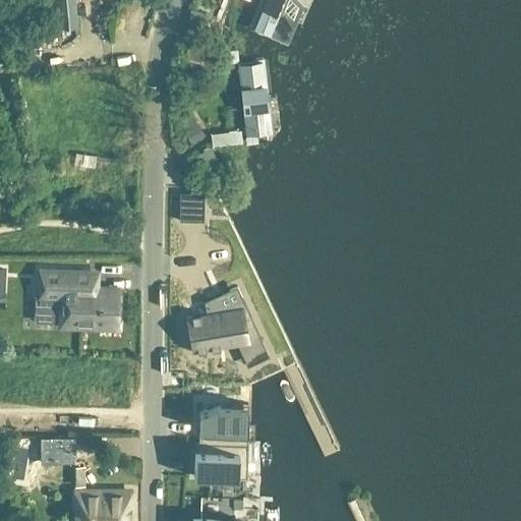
[(272,50),(291,0),(270,0),(252,42),(272,50)]
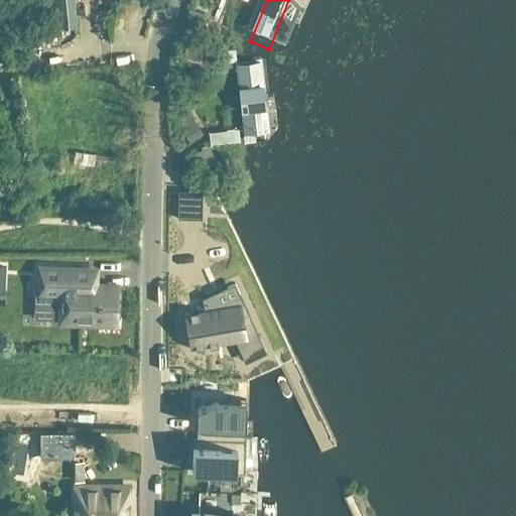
[(78,28),(76,2),(52,4),(53,29),(78,28)]
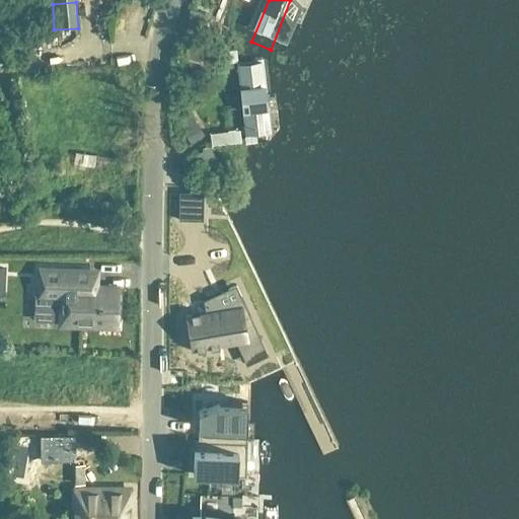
[(271,153),(257,53),(237,55),(250,156),(271,153)]
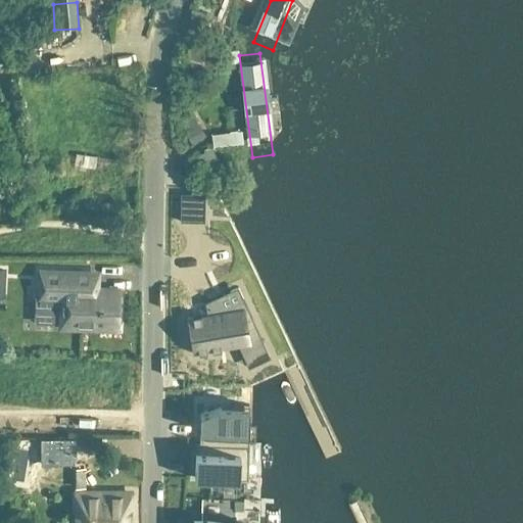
[(189,108),(176,115),(184,131),(197,124),(189,108)]
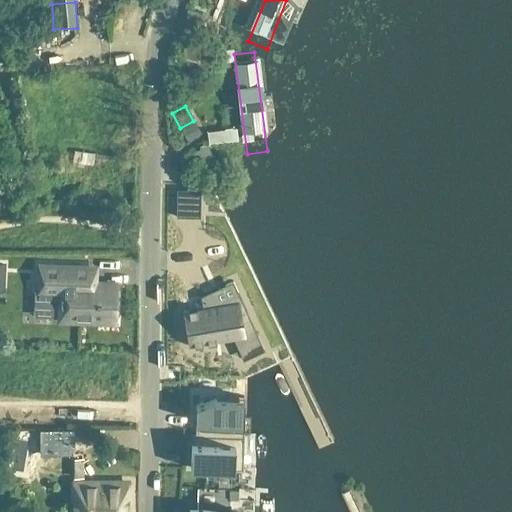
[(192,122),(180,129),(187,143),(200,136),(192,122)]
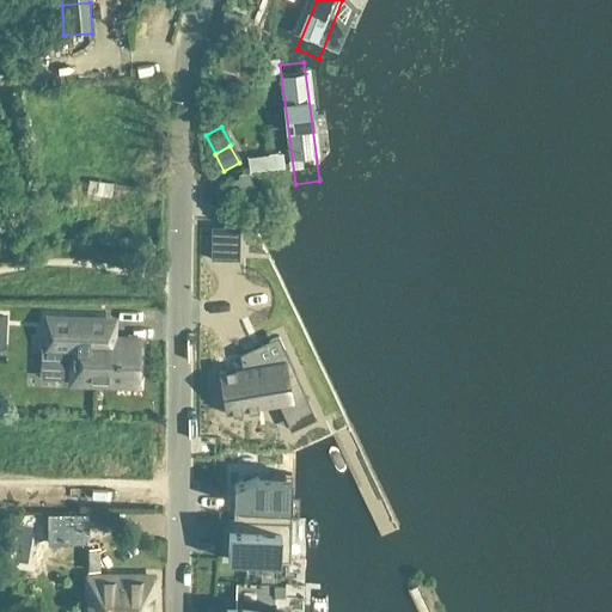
[(112,204),(112,190),(90,189),(89,202),(112,204)]
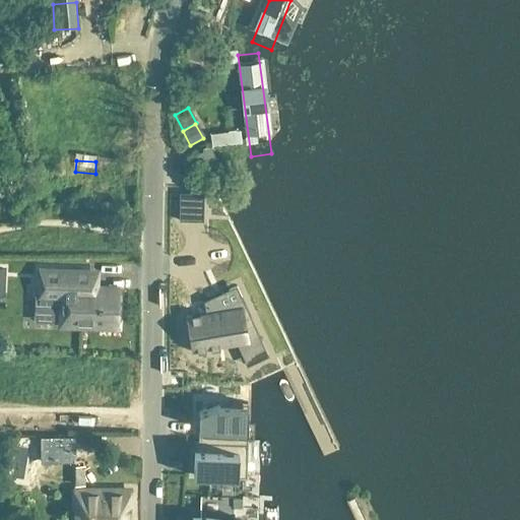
[(179,196),(179,220),(194,220),(195,196),(179,196)]
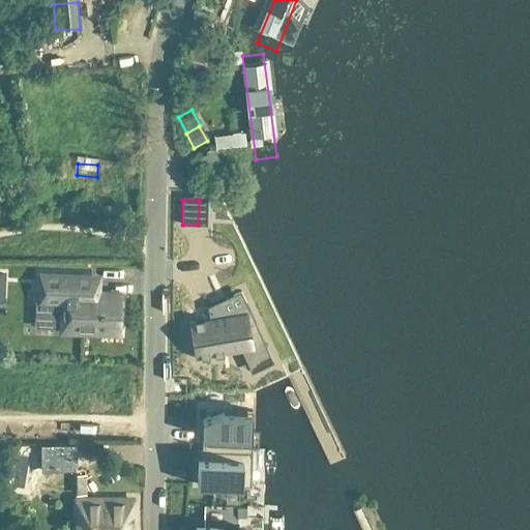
[(98,294),(99,277),(40,275),(40,291),(36,290),(36,305),(39,305),(39,314),(40,314),(40,310),(54,311),(54,314),(63,315),(63,331),(118,333),(120,295),(98,294)]
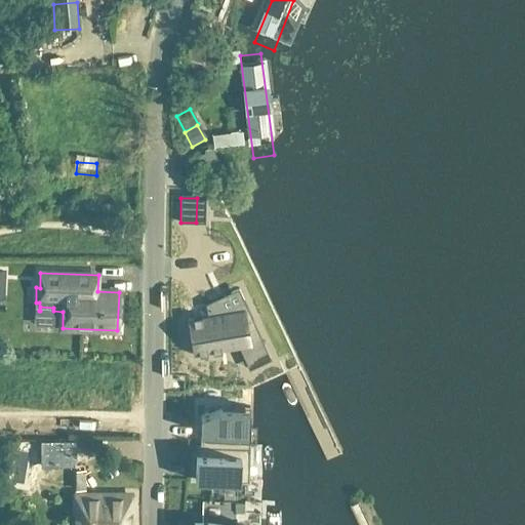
[(193,355),(238,348),(242,356),(265,345),(244,301),(224,311),(217,297),(205,304),(207,316),(187,319),(187,320),(188,320),(194,354),(193,354),(193,355)]
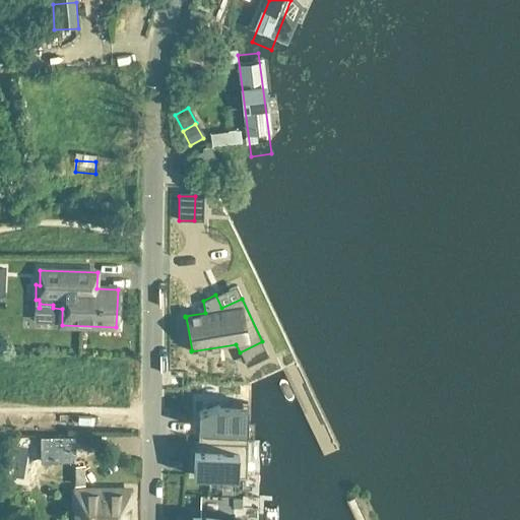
[(198,410),(198,441),(247,442),(248,402),(217,402),(198,410)]
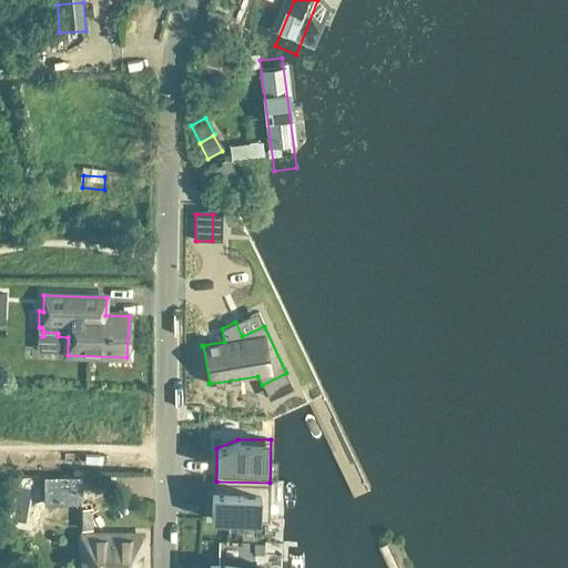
[(37,503),(81,504),(81,477),(37,476),(37,503)]
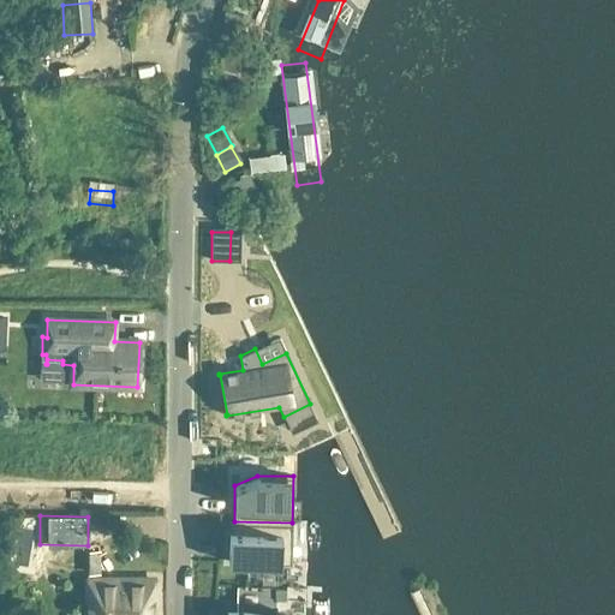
[(228,544),(228,562),(236,562),(281,563),(282,545),(292,545),(292,523),(234,521),(230,521),(228,544)]
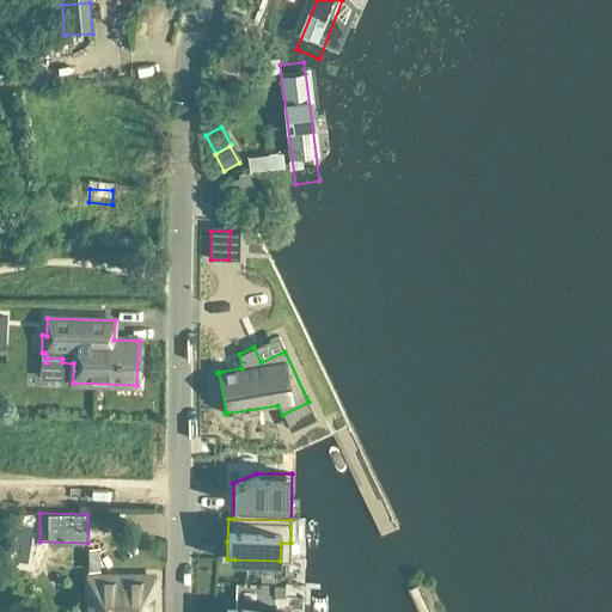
[(154,611),(154,586),(154,579),(87,577),(86,611),(154,611)]
